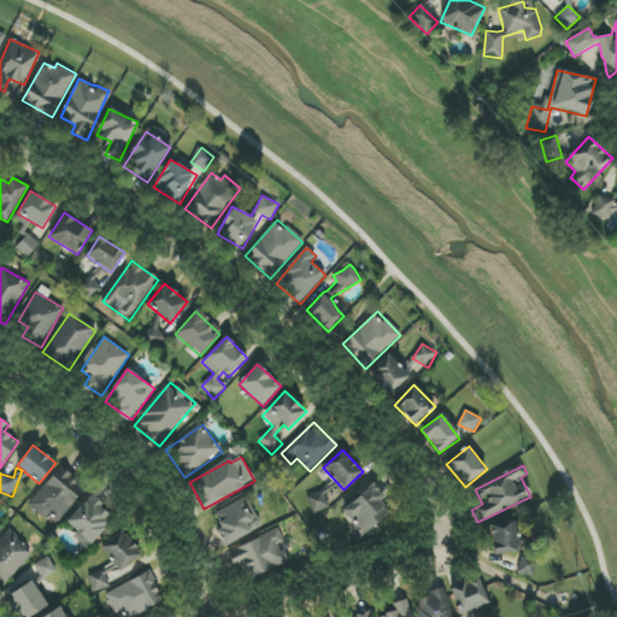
[(46,521),(50,516),(58,523),(86,489),(60,468),(28,506),(46,521)]
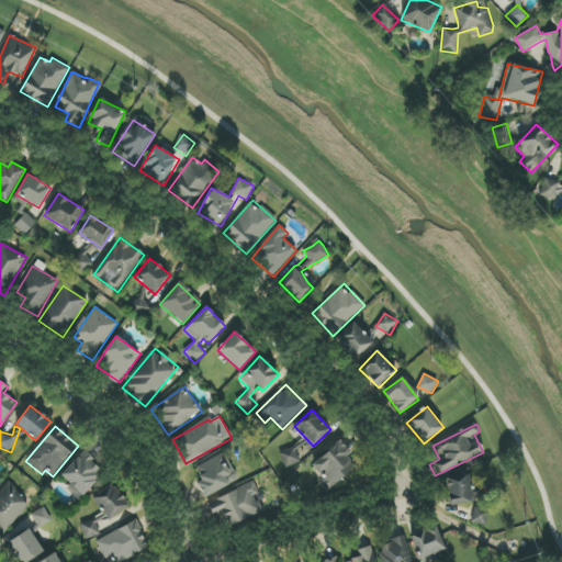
[(351,453),(339,440),(312,467),(332,489),(355,467),(347,458),(351,453)]
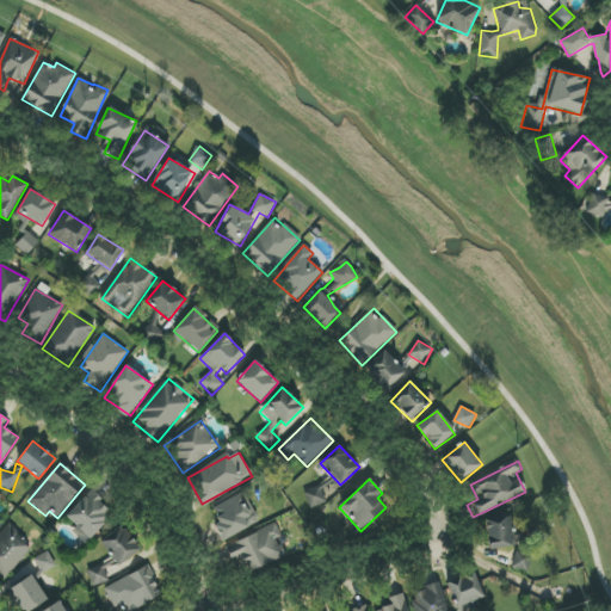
[(304,491),(310,508),(327,503),(320,486),(304,491)]
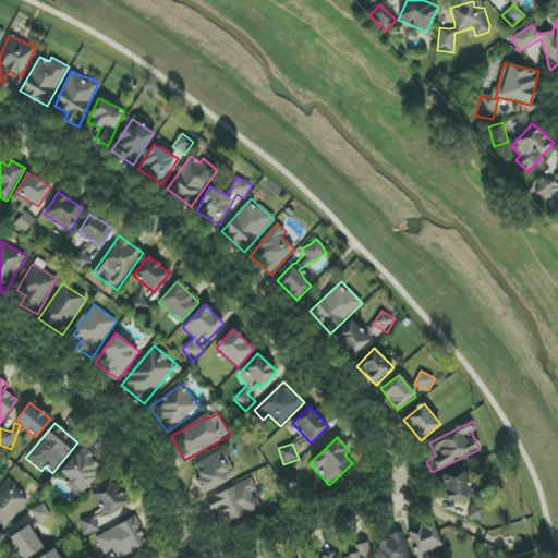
[(60,472),(70,481),(65,486),(77,497),(104,469),(82,448),(60,472)]
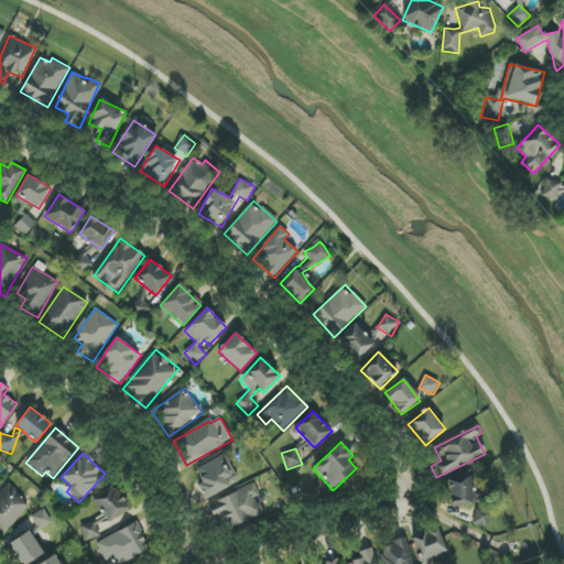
[(207,499),(239,481),(225,455),(193,472),(207,499)]
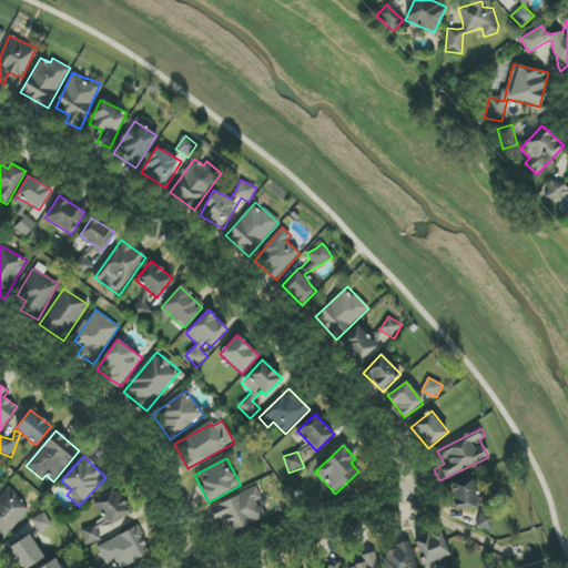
[(454,510),(476,509),(475,482),(453,483),(454,510)]
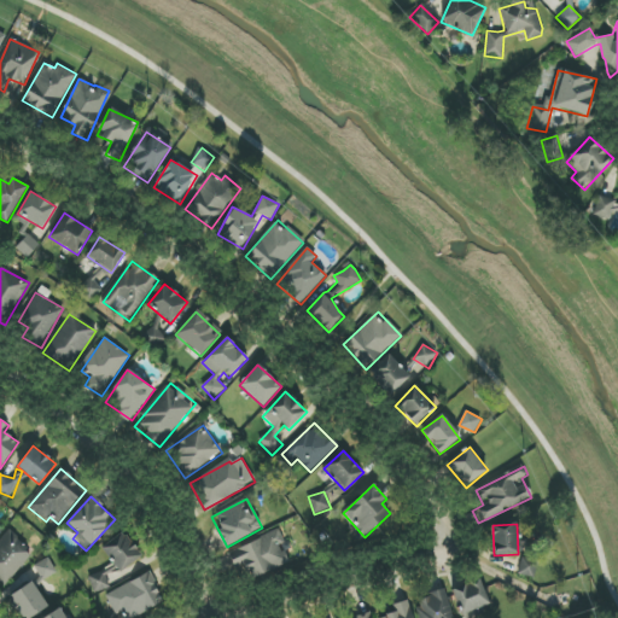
[(0,541),(0,587),(31,553),(9,531),(0,541)]
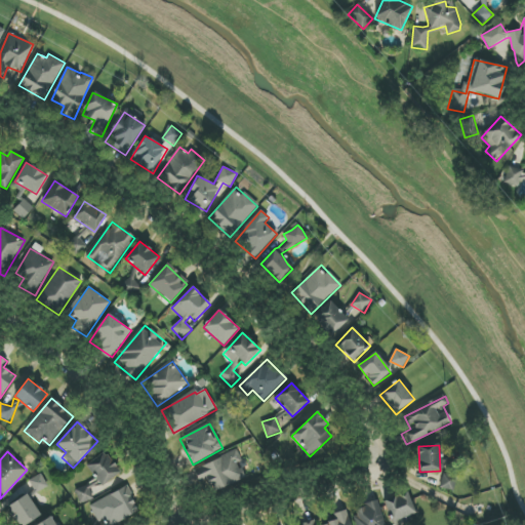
[(86,466),(102,486),(121,473),(105,451),(86,466)]
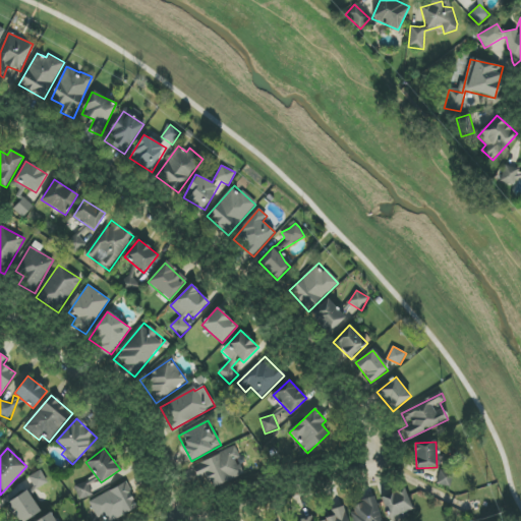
[(192,464),(197,479),(207,476),(211,487),(244,475),(239,463),(242,462),(237,448),(192,464)]
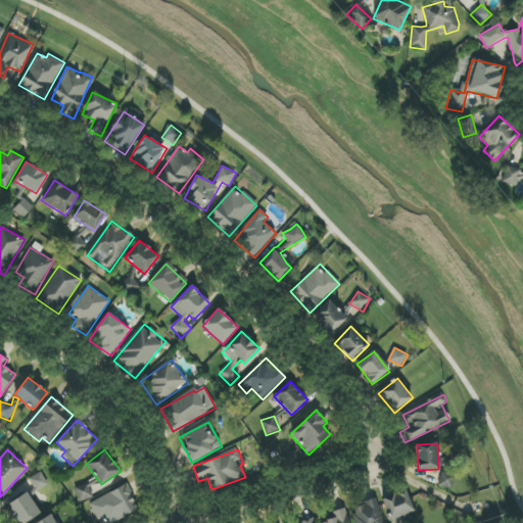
[(48,484),(40,472),(29,479),(36,491),(48,484)]
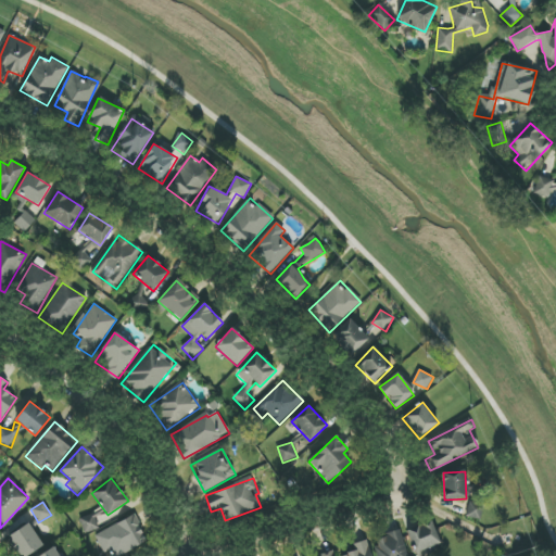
[(480,520),(484,506),(469,502),(466,517),(480,520)]
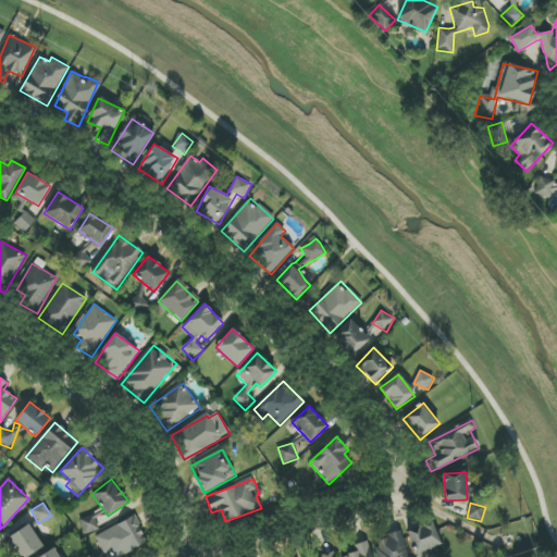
[(79,520),(86,535),(102,528),(97,517),(104,514),(102,509),(79,520)]
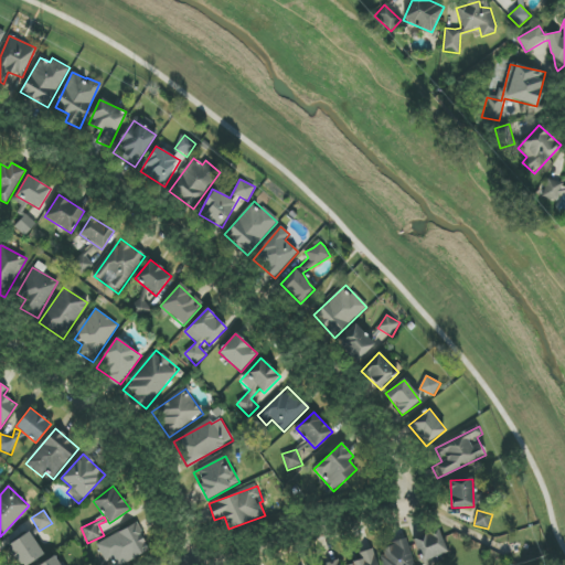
[(121,564),(150,554),(138,525),(94,543),(103,564),(121,564)]
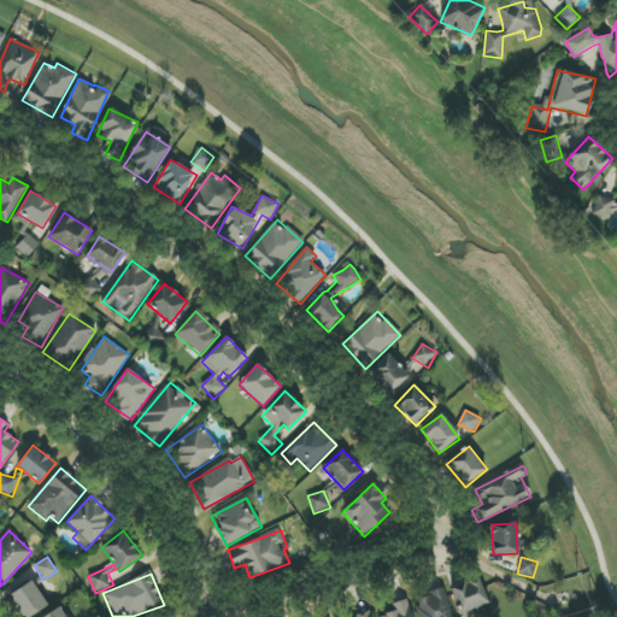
[(460,616),(474,616),(479,616),(476,609),(488,604),(479,579),(451,588),(460,616)]
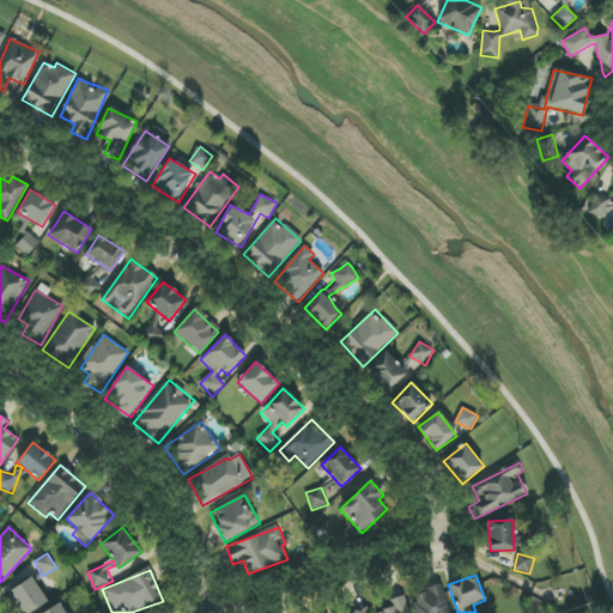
[(7,593),(20,612),(29,612),(48,601),(31,577),(7,593)]
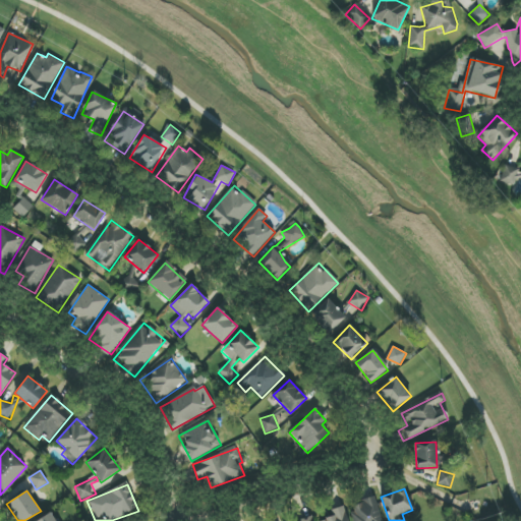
[(355,520),(382,520),(377,498),(351,503),(355,520)]
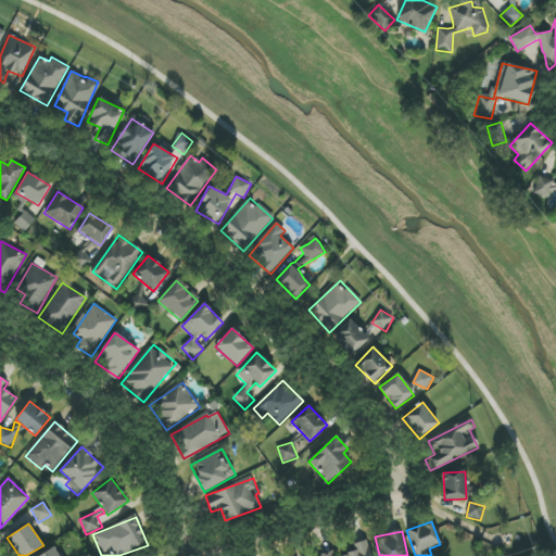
[(340,555),(371,555),(368,540),(353,544),(355,552),(341,555),(340,555)]
